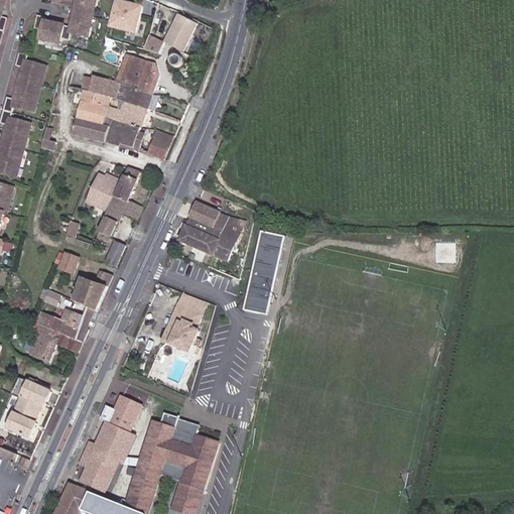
[(80,0),(78,10),(90,13),(93,2),(96,3),(97,0),(80,0)]
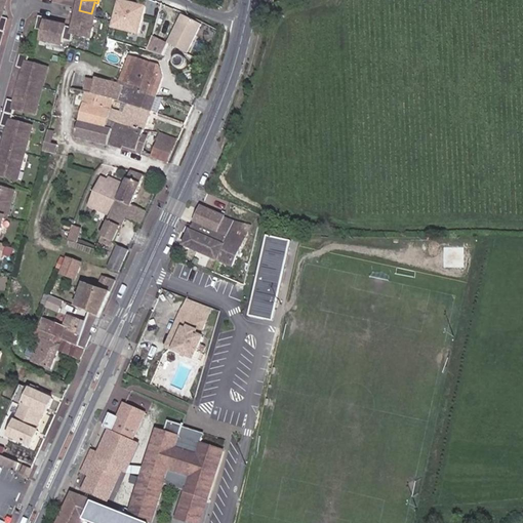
[(116,0),(110,25),(138,32),(147,2),(137,0),(116,0)]
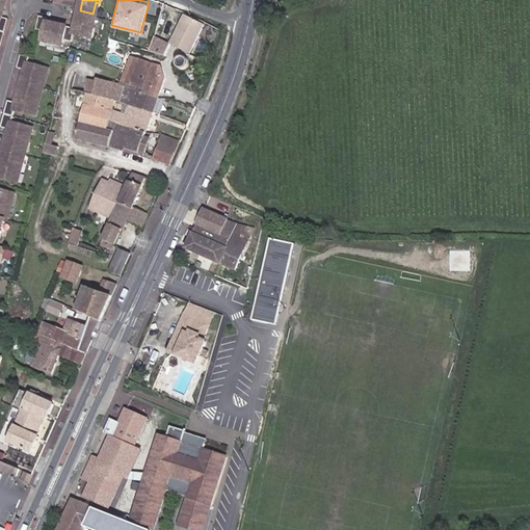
[(77,25),(68,23),(65,35),(73,37),(75,30),(90,34),(93,25),(89,25),(93,14),(80,10),(77,25)]
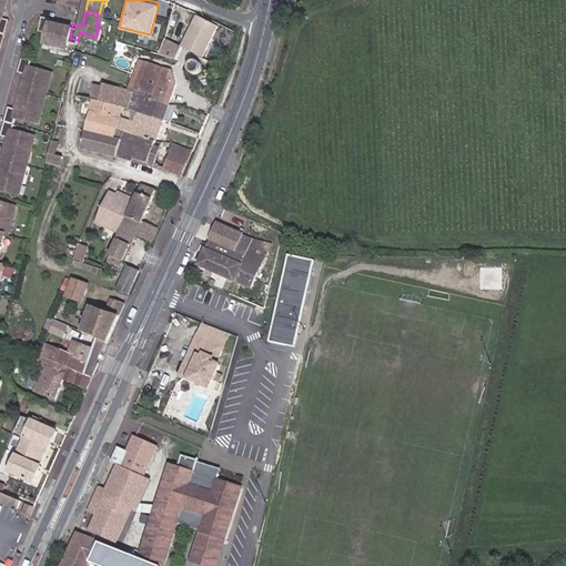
[(215,23),(193,12),(177,43),(199,56),(215,23)]
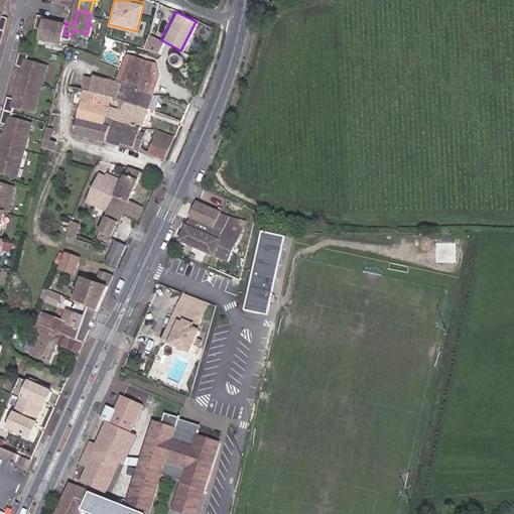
[(46,18),(46,14),(39,13),(36,25),(44,27),(42,35),(49,37),(50,34),(61,37),(63,34),(66,22),(46,18)]
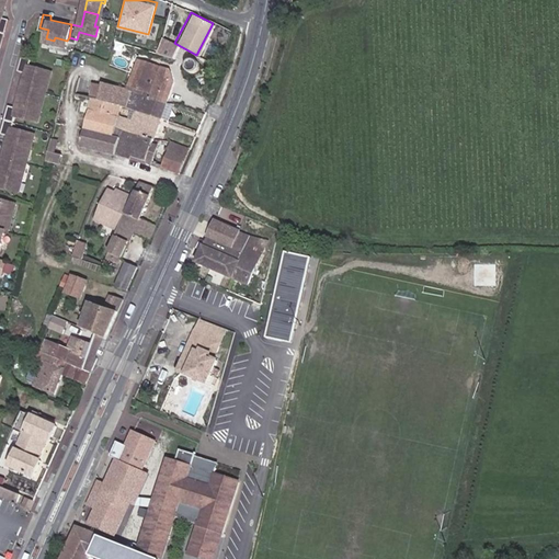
[(27,61),(30,55),(22,53),(18,67),(25,68),(22,82),(40,87),(41,78),(47,80),(50,68),(27,61)]
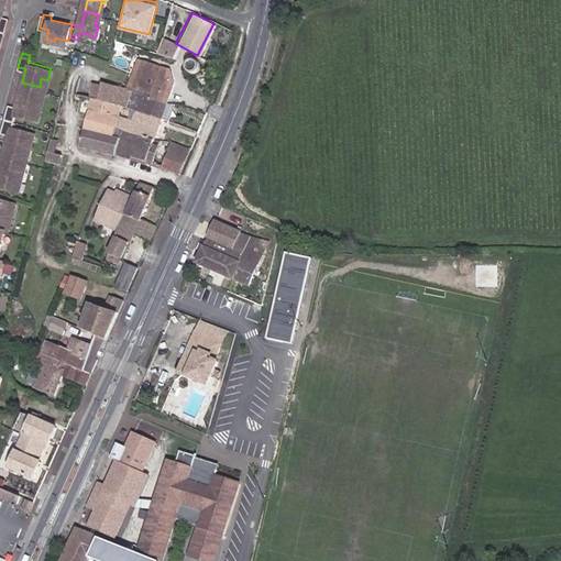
[(165,100),(166,98),(173,81),(167,72),(138,59),(128,84),(134,87),(165,100)]
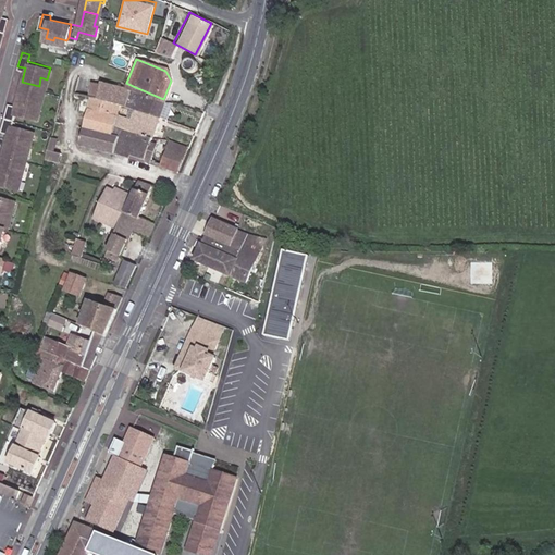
[(184,71),(185,73),(186,75),(187,76),(189,77),(193,76),(195,75),(197,71),(195,68),(193,65),(190,65),(187,65),(185,68),(184,71)]
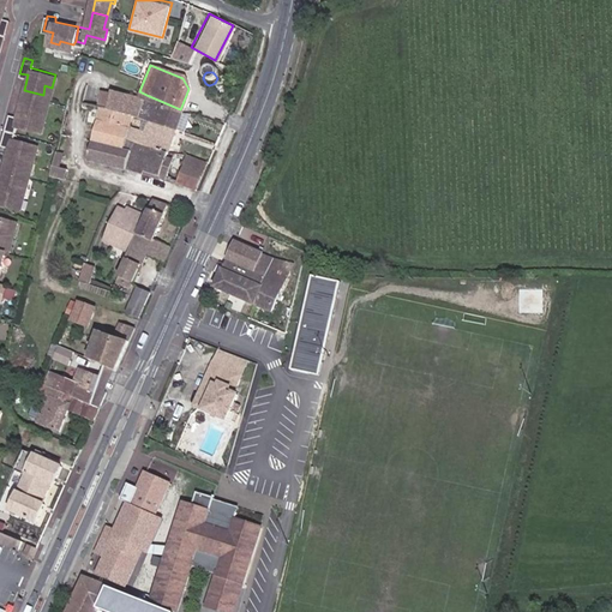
[(105,107),(109,89),(101,87),(96,105),(97,106),(105,107)]
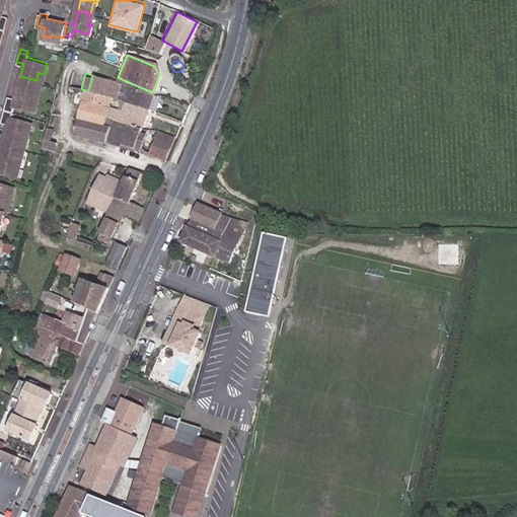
[(88,90),(108,96),(111,96),(115,81),(92,75),(88,90)]
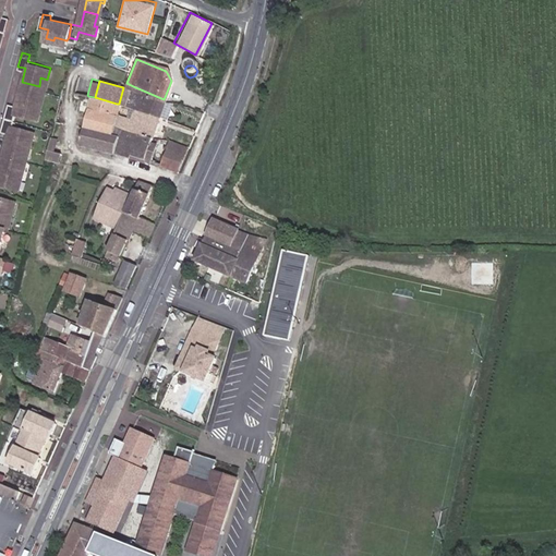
[(35,101),(39,86),(22,82),(19,94),(16,103),(9,100),(5,113),(13,116),(14,110),(37,116),(40,103),(35,101)]
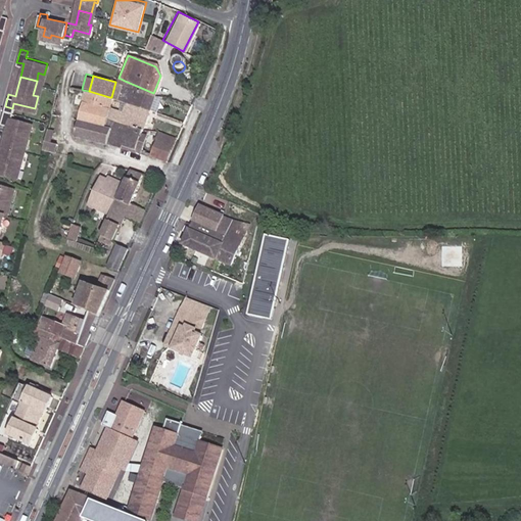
[(38,96),(42,82),(37,81),(33,95),(38,96)]
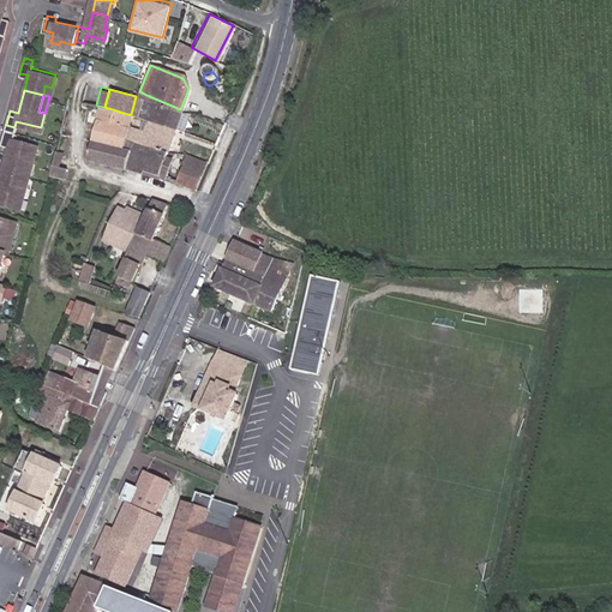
[(162,126),(172,130),(180,109),(147,95),(144,100),(141,97),(133,115),(145,121),(162,126)]
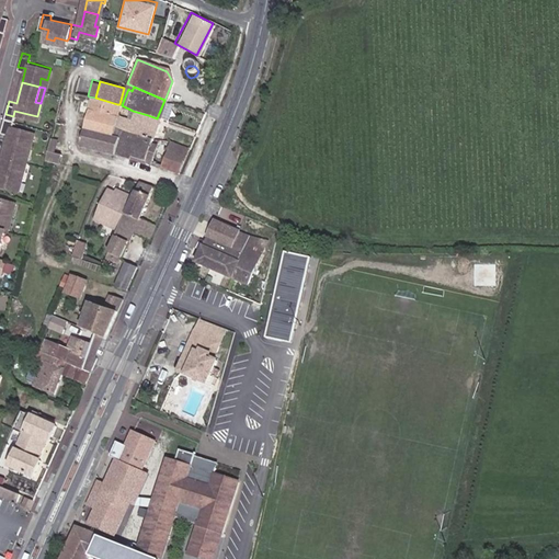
[(89,97),(87,107),(114,115),(117,104),(95,98),(89,97)]
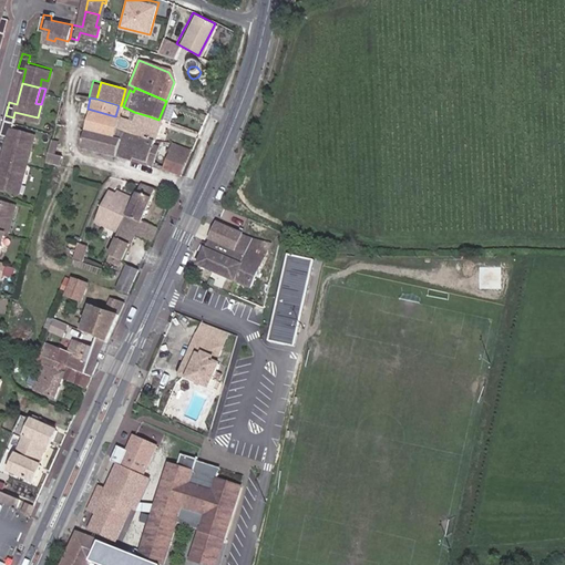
[(115,116),(88,109),(82,129),(110,136),(115,116)]
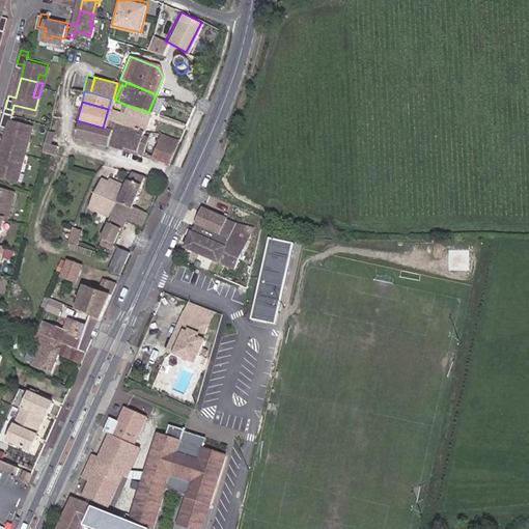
[(126,105),(118,123),(141,130),(147,114),(139,112),(140,109),(126,105)]
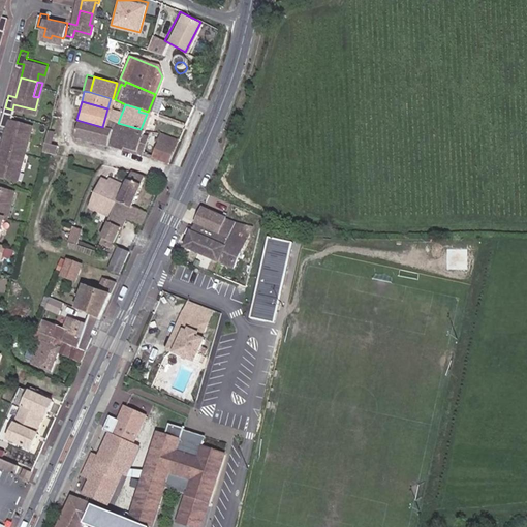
[(4,143),(21,148),(24,133),(29,134),(32,121),(11,115),(12,110),(5,107),(2,117),(10,119),(4,143)]
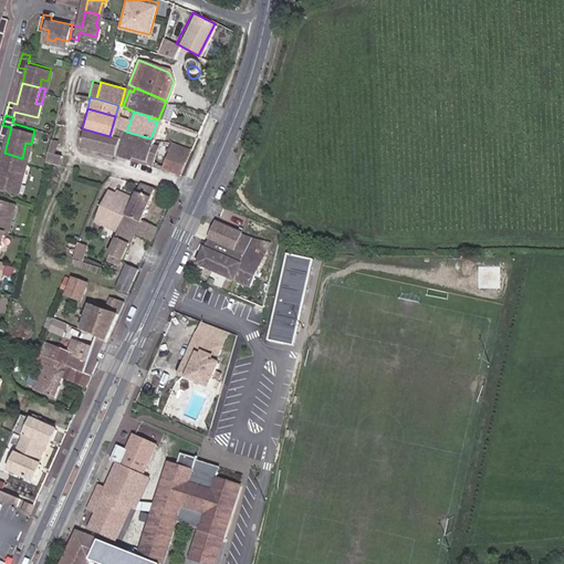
[(110,136),(82,128),(77,146),(113,155),(117,138),(110,136)]
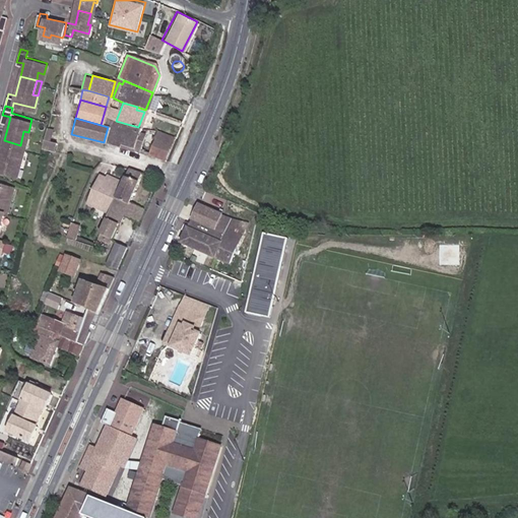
[(133,148),(140,151),(145,153),(150,139),(148,138),(149,135),(136,130),(138,127),(116,121),(112,120),(105,142),(119,146),(120,144),(133,148)]
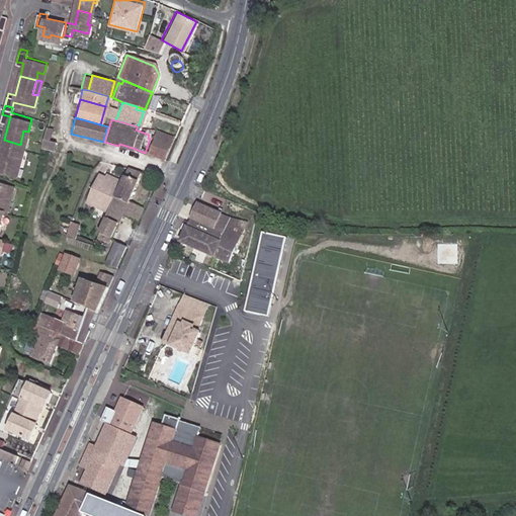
[(49,140),(52,130),(44,127),(40,138),(49,140)]
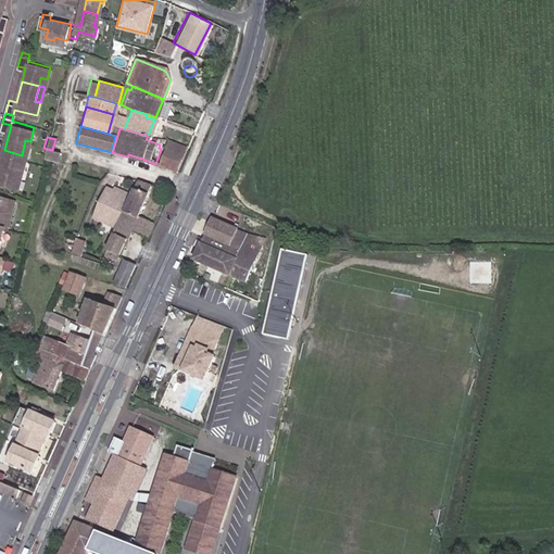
[(175,171),(186,148),(162,139),(160,145),(159,148),(161,149),(155,164),(175,171)]
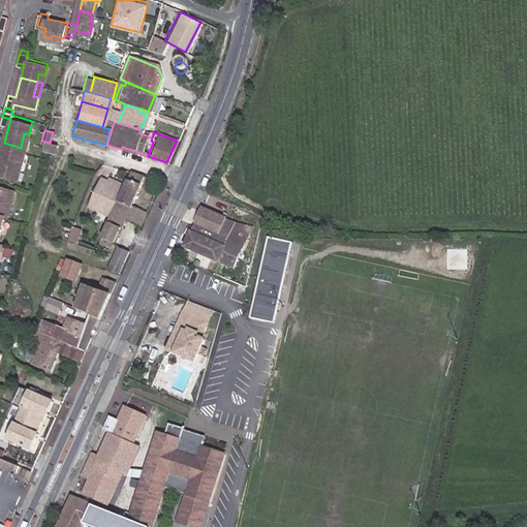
[(54,153),(57,145),(50,143),(41,141),(39,149),(54,153)]
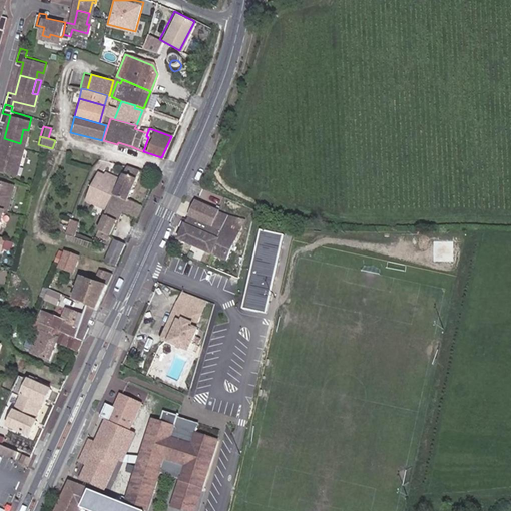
[(0,208),(3,209),(7,195),(11,196),(14,181),(0,177),(0,167),(17,171),(21,156),(17,155),(20,143),(4,138),(0,151),(0,208)]
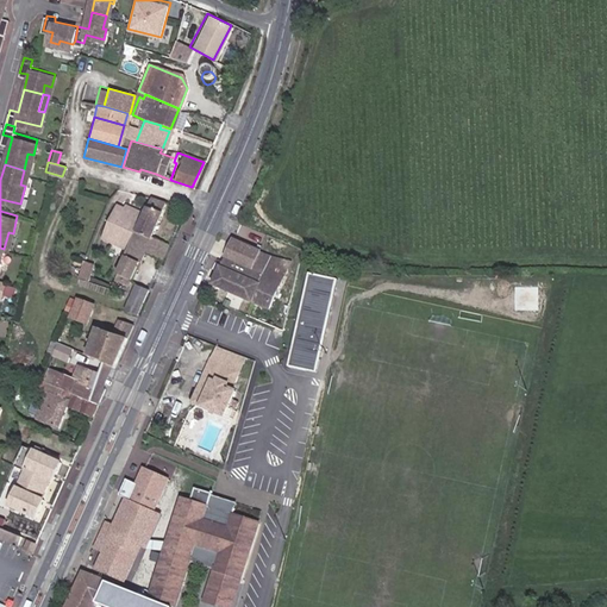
[(125,250),(107,287),(112,289),(114,286),(121,288),(125,280),(129,281),(142,252),(149,236),(158,217),(163,204),(149,199),(141,214),(125,250)]
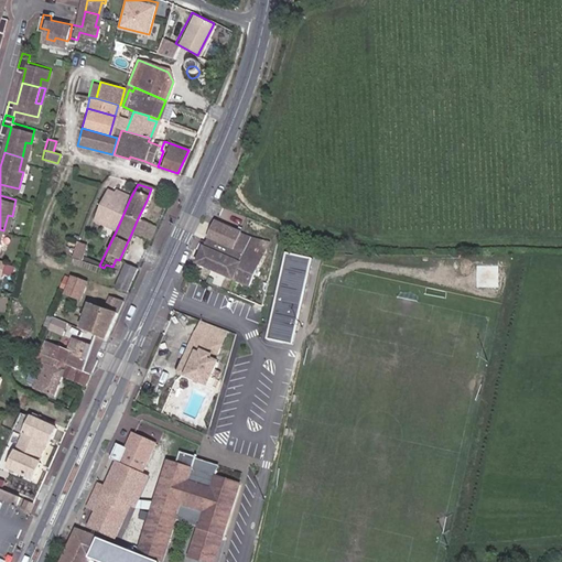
[(90,220),(116,231),(130,198),(122,195),(121,198),(112,194),(105,191),(90,220)]
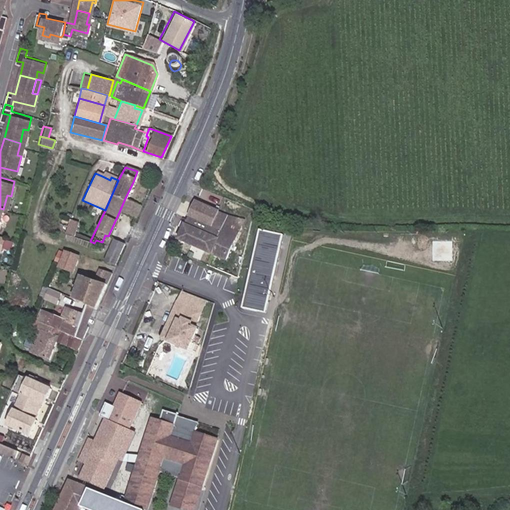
[(125,198),(119,212),(133,218),(139,205),(125,198)]
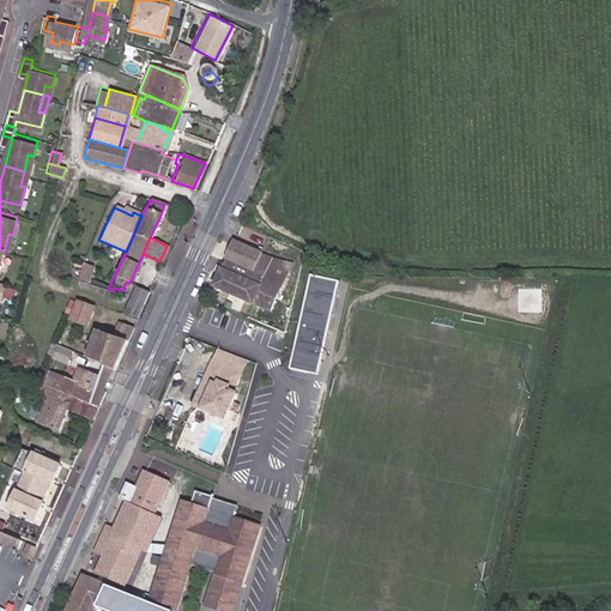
[(254,270),(262,250),(236,240),(227,259),(254,270)]
